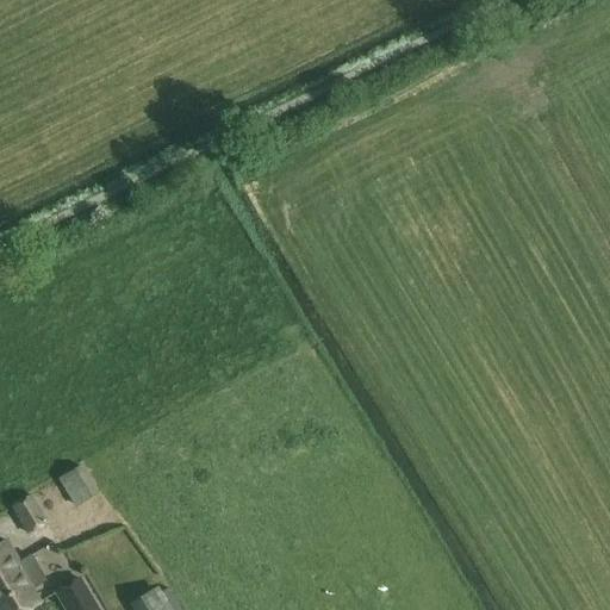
[(58,479),(76,508),(98,493),(81,465),(58,479)]
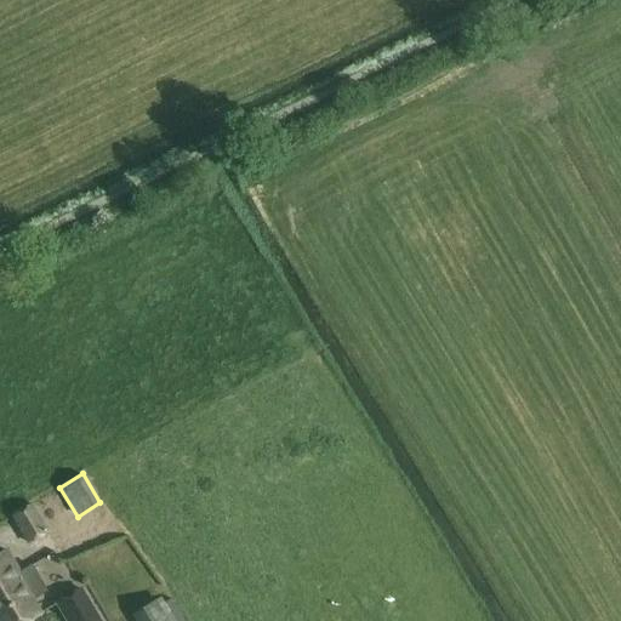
[(34,503),(12,517),(28,545),(51,531),(41,513),(64,500),(60,491),(35,505),(34,503)]
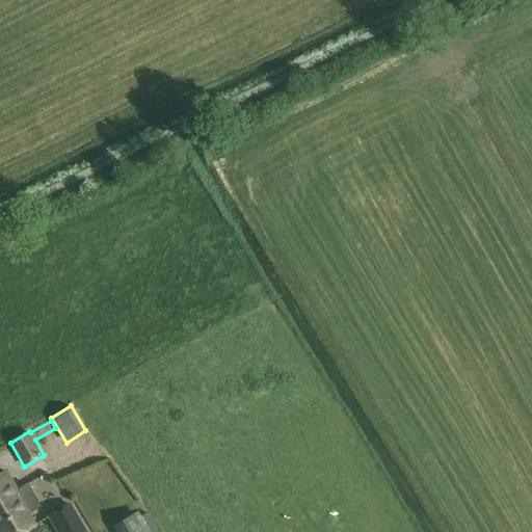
[(40,464),(26,471),(38,496),(52,489),(40,464)]
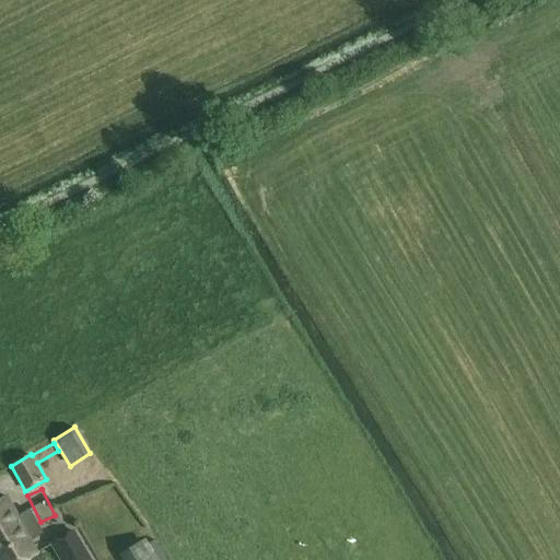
[(0,535),(21,522),(18,516),(8,499),(0,502),(0,535)]
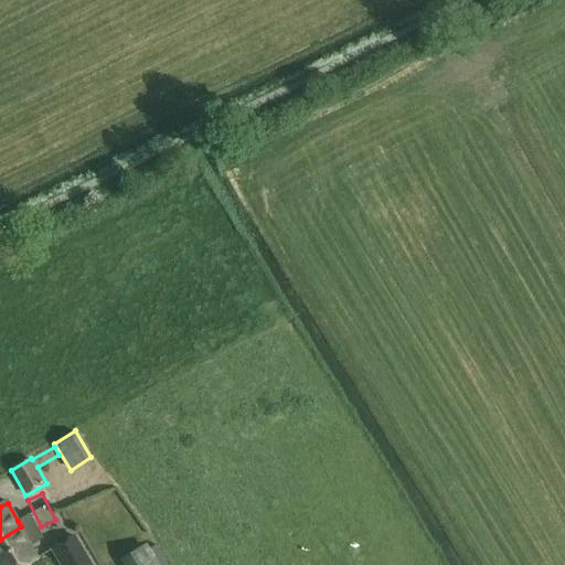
[(21,526),(0,540),(0,564),(25,564),(38,558),(31,546),(44,539),(30,514),(18,521),(21,526)]
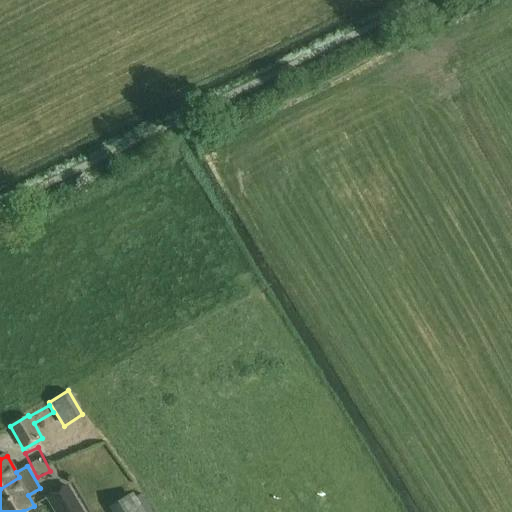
[(84,511),(69,484),(46,497),(54,511),(84,511)]
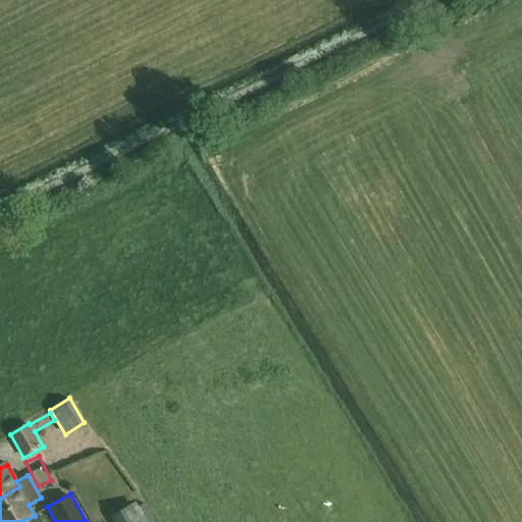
[(148,521),(137,502),(135,503),(132,498),(111,509),(114,515),(112,516),(115,521),(148,521)]
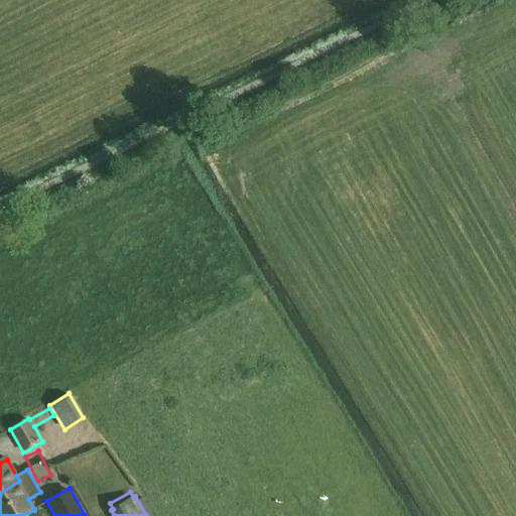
All buildings are outlined.
